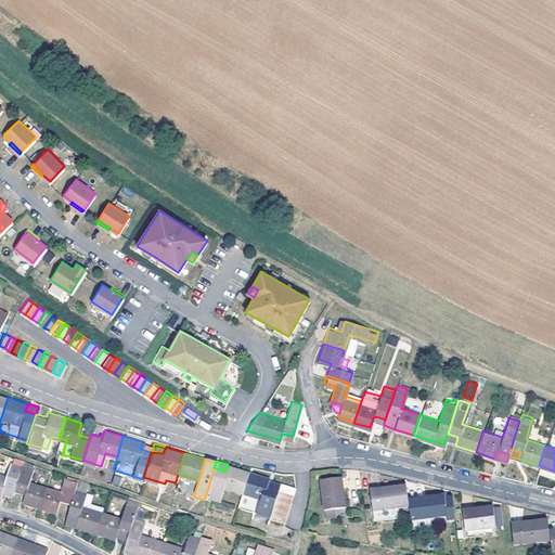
[(23,465),(15,463),(14,468),(12,467),(8,481),(0,479),(0,501),(1,502),(2,499),(4,494),(13,498),(15,491),(23,465)]
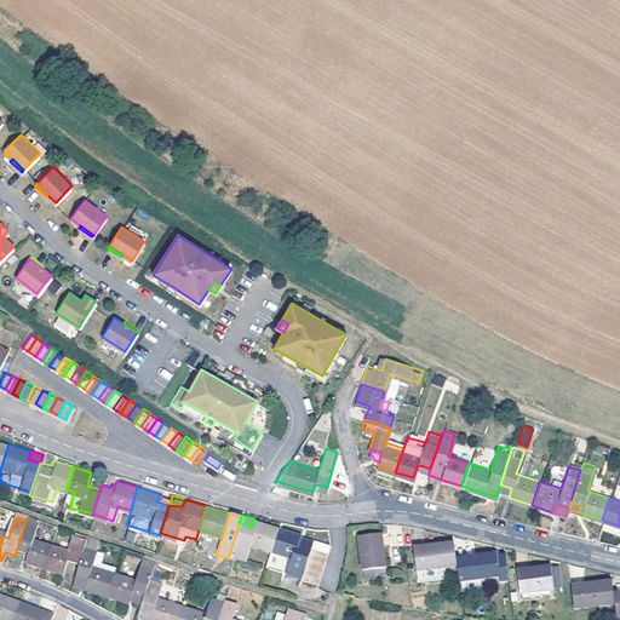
[(241,556),(247,541),(250,541),(269,547),(276,526),(254,518),(251,527),(239,522),(239,524),(230,552),(234,554),(241,556)]
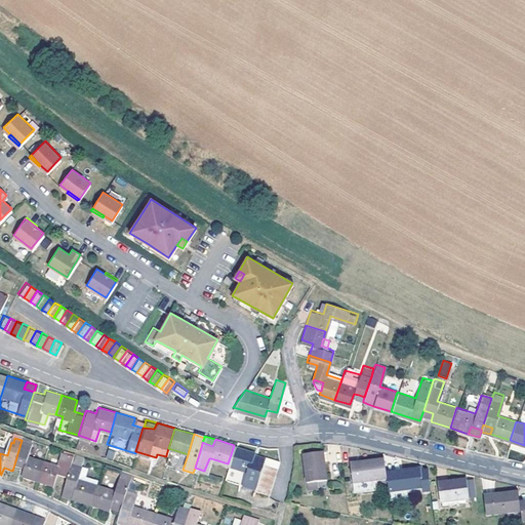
[(32,443),(22,440),(14,465),(25,468),(23,474),(22,479),(38,484),(43,465),(28,460),(32,448),(31,448),(32,443)]
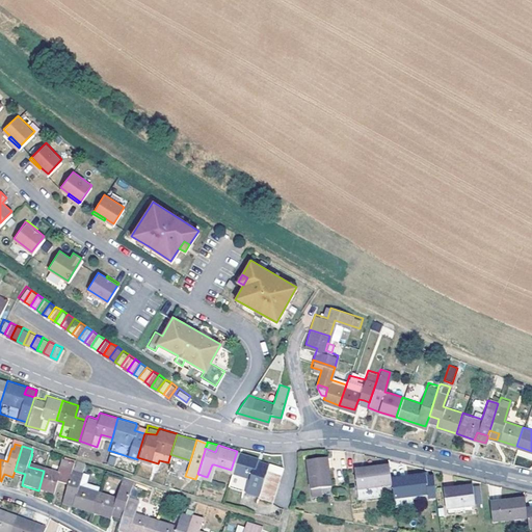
[(231,470),(230,472),(227,484),(256,493),(259,483),(264,467),(255,463),(257,456),(237,451),(231,470)]
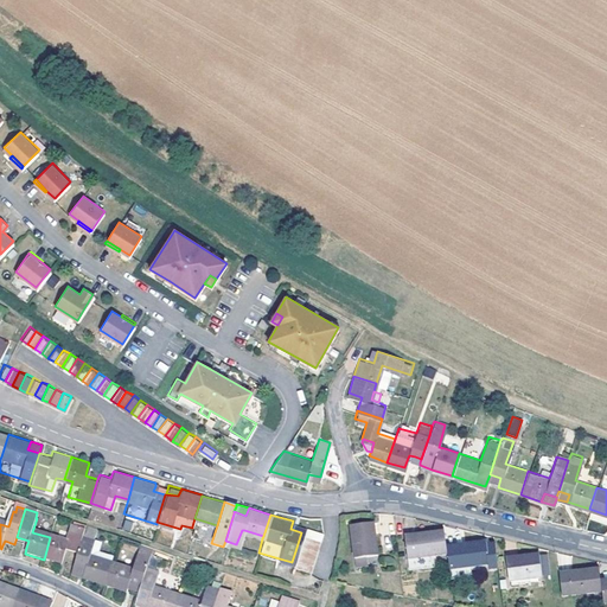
[(350,523),(352,554),(376,551),(372,532),(369,534),(369,529),(368,519),(350,523)]
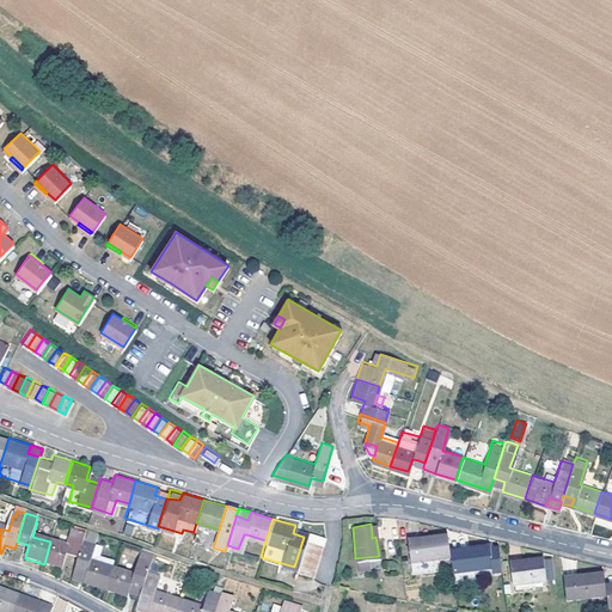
[(306,528),(295,525),(293,533),(304,537),(306,528)]
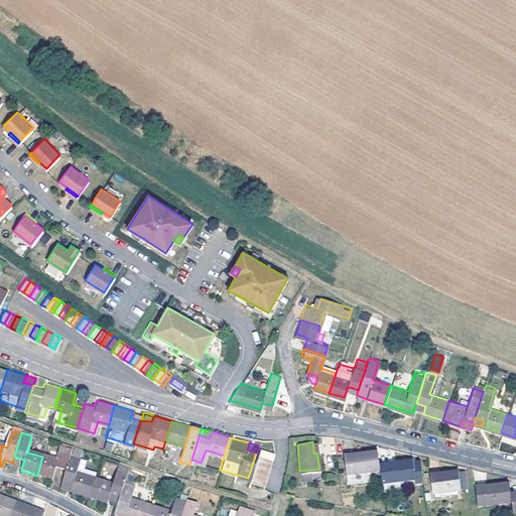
[(273,450),(261,446),(259,454),(271,457),(273,450)]
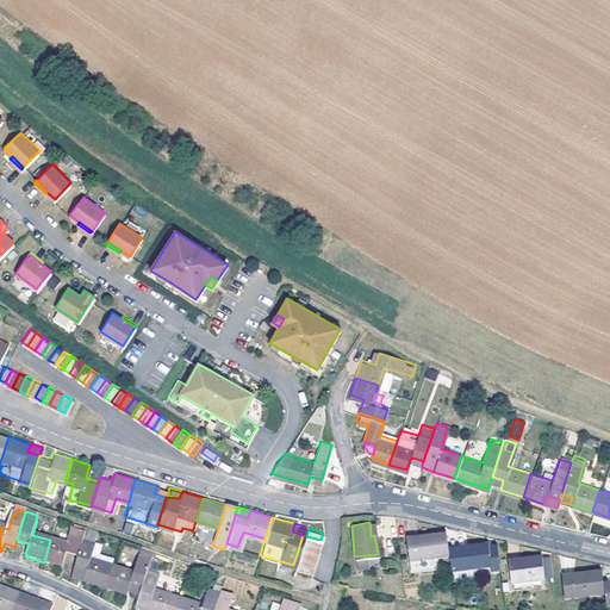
[(406,540),(409,552),(409,558),(448,553),(447,549),(447,545),(444,530),(419,533),(416,534),(416,539),(406,540)]
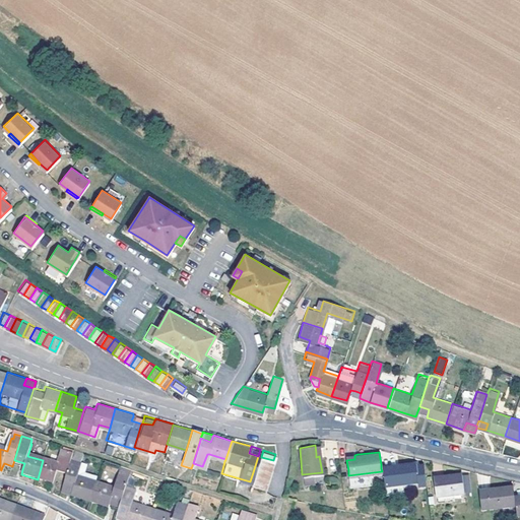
[(59,465),(43,460),(38,479),(53,483),(56,474),(65,477),(72,455),(63,453),(59,465)]
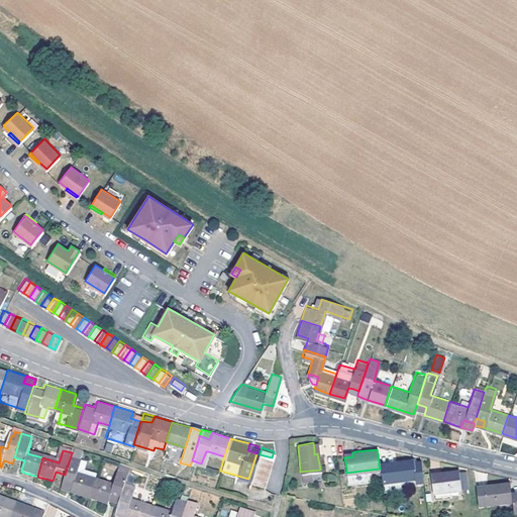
[(65,475),(61,491),(74,496),(89,500),(95,482),(76,476),(81,462),(79,462),(82,455),(72,452),(65,475)]
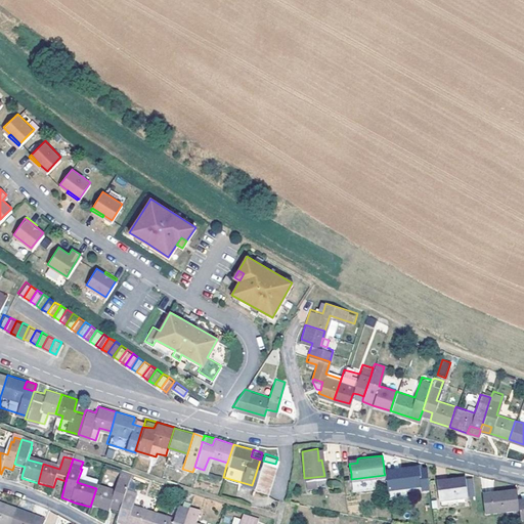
[(275,464),(263,461),(261,468),(273,472),(275,464)]
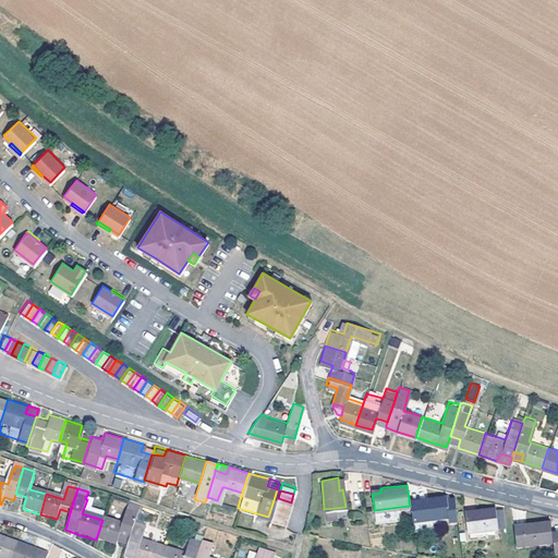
[(15,494),(13,500),(24,504),(26,497),(15,494)]
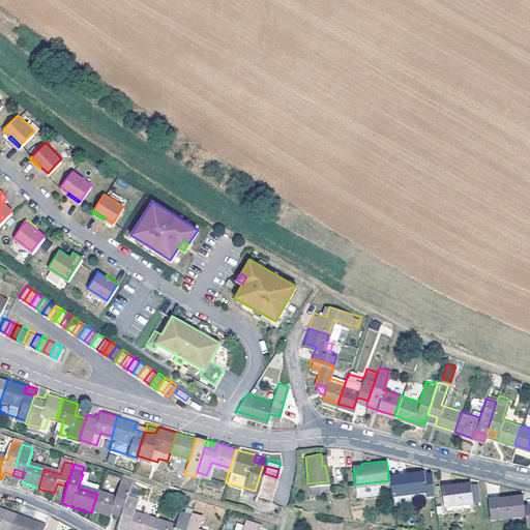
[(398,477),(388,477),(389,480),(390,491),(390,494),(424,490),(422,470),(396,472),(398,477)]
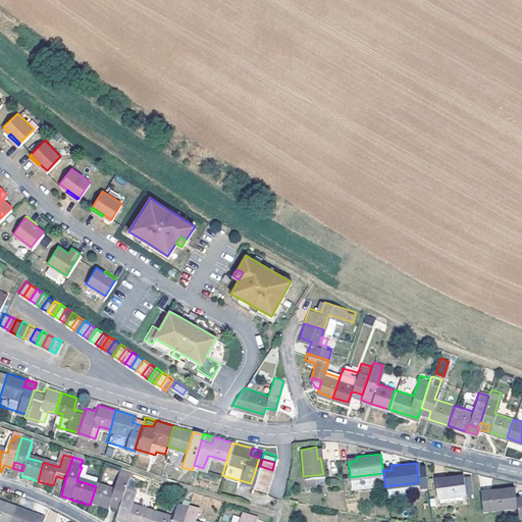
[(272,470),(260,466),(258,473),(270,476),(272,470)]
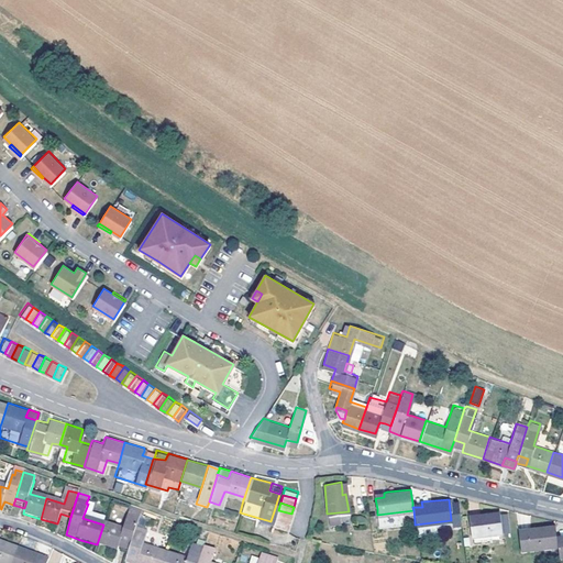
[(103,525),(105,519),(91,515),(94,506),(88,504),(83,518),(103,525)]
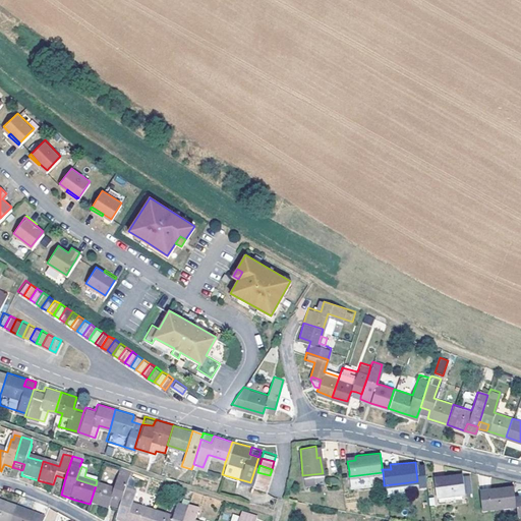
[(131,473),(121,470),(114,490),(96,485),(90,504),(109,510),(111,504),(121,507),(129,481),(131,473)]
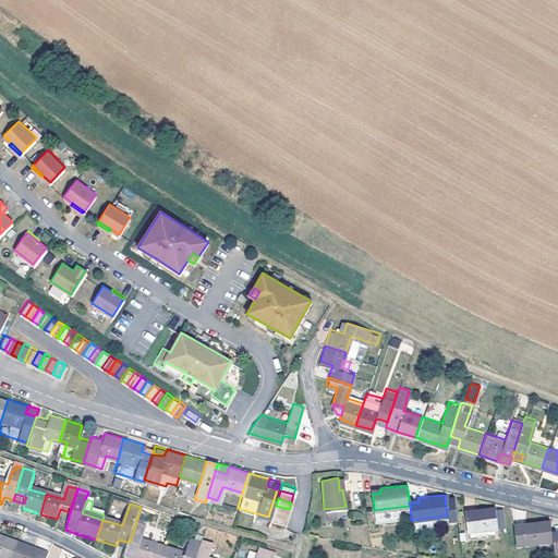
[(410,506),(374,510),(375,520),(411,517),(410,506)]
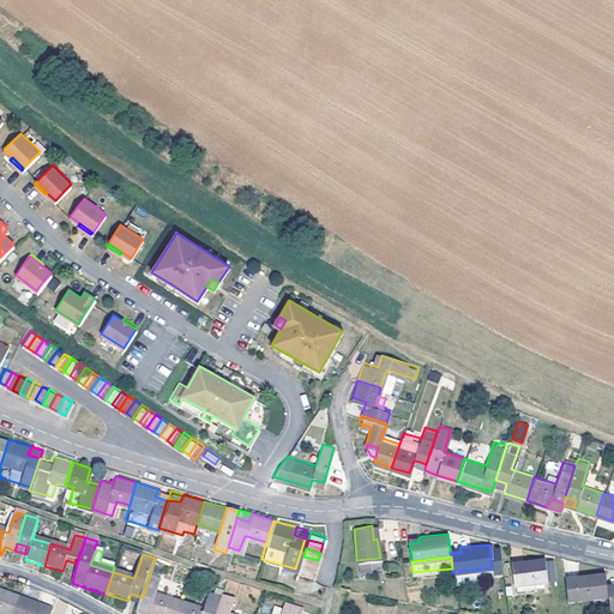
[(513,584),(516,584),(535,582),(546,581),(542,557),(521,560),(522,564),(511,565),(513,584)]
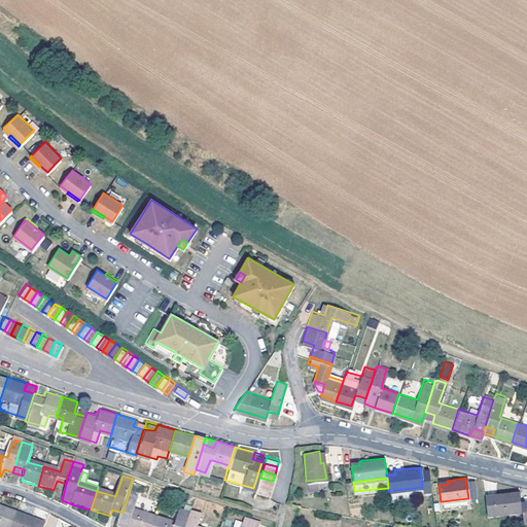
[(255,491),(270,494),(272,488),(258,484),(255,491)]
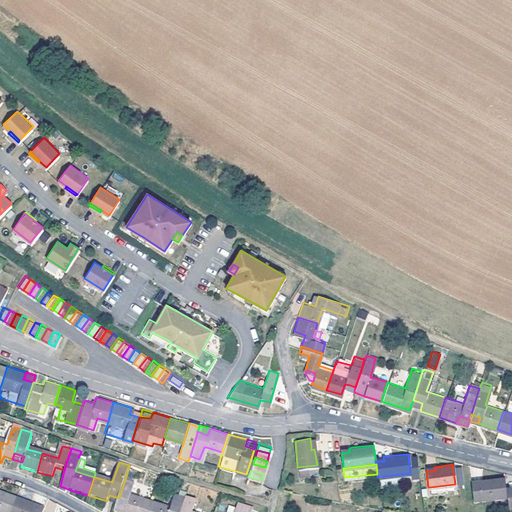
[(117,504),(115,510),(120,511),(148,511),(150,504),(130,497),(133,486),(132,485),(135,476),(127,473),(119,498),(117,504)]
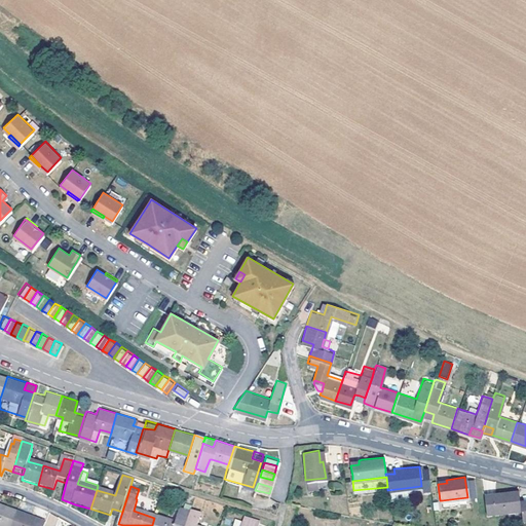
[(486,514),(520,510),(519,504),(519,500),(517,489),(493,492),(493,496),(484,497),(486,514)]
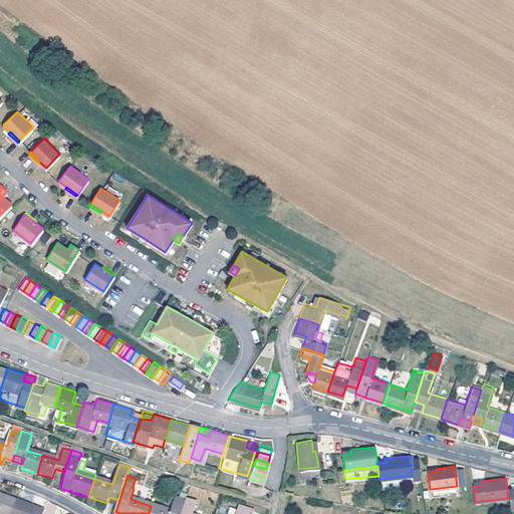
[(0,511),(7,513),(14,496),(0,490),(0,511)]
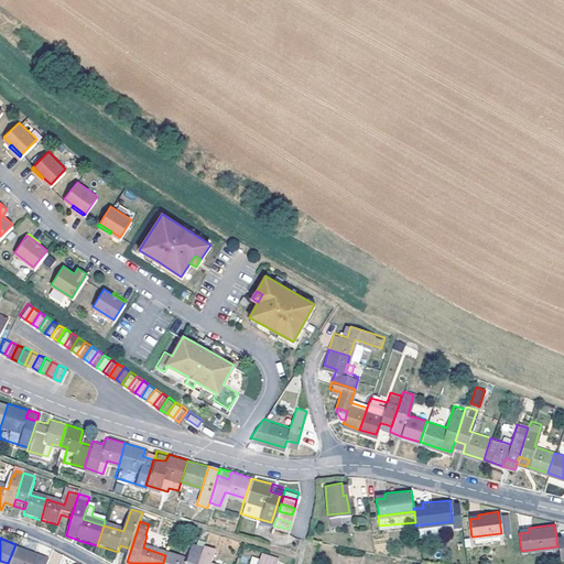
[(43,563),(44,563),(46,555),(30,550),(15,544),(8,563),(43,563)]
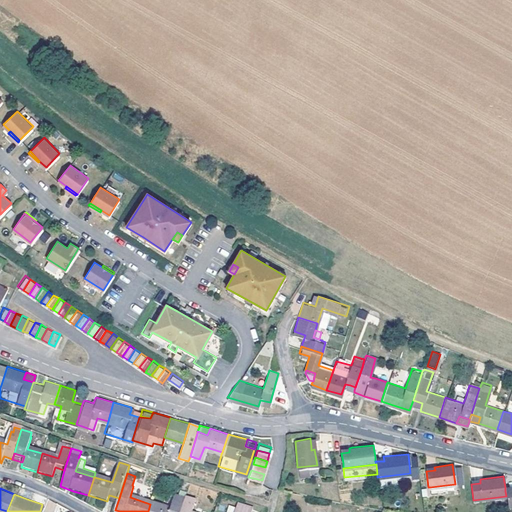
[(107,501),(117,504),(119,498),(109,495),(107,501)]
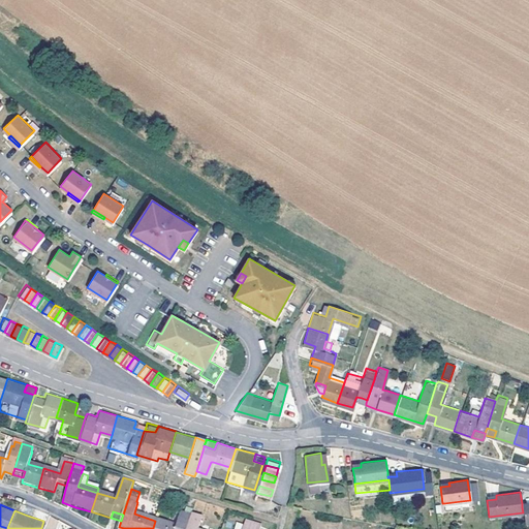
[(186,528),(190,518),(181,515),(177,527),(155,521),(153,528),(186,528)]
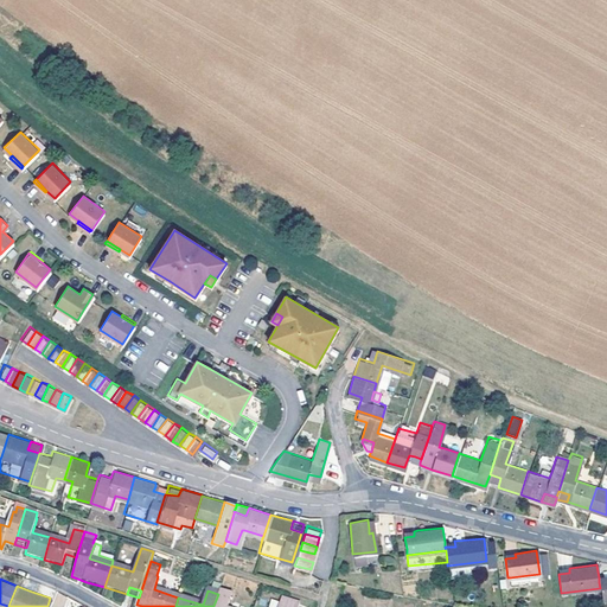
[(218,594),(213,606),(227,606),(230,595),(219,592),(218,594)]
